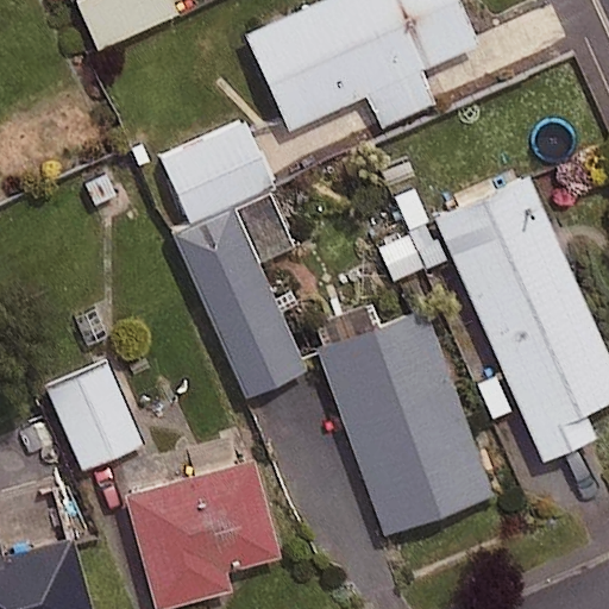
[(177,12),(171,0),(76,0),(75,1),(96,49),(177,12)]
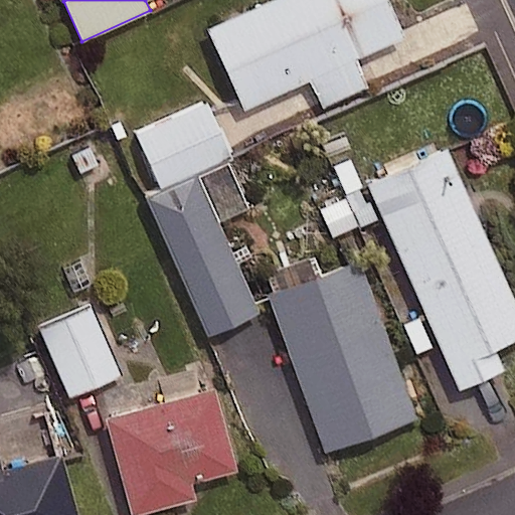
[(402,37),(384,0),(272,0),(207,30),(243,109),(309,78),(321,107),(366,86),(354,59),(402,37)]
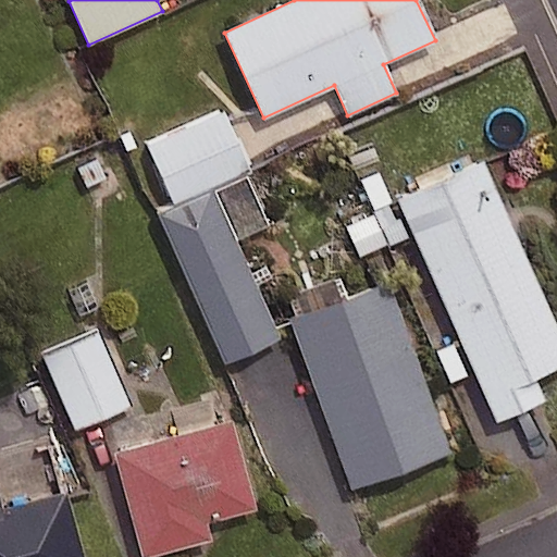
[(271,226),(219,110),(146,143),(172,201),(156,209),(225,363),(280,339),(236,242),(271,226)]
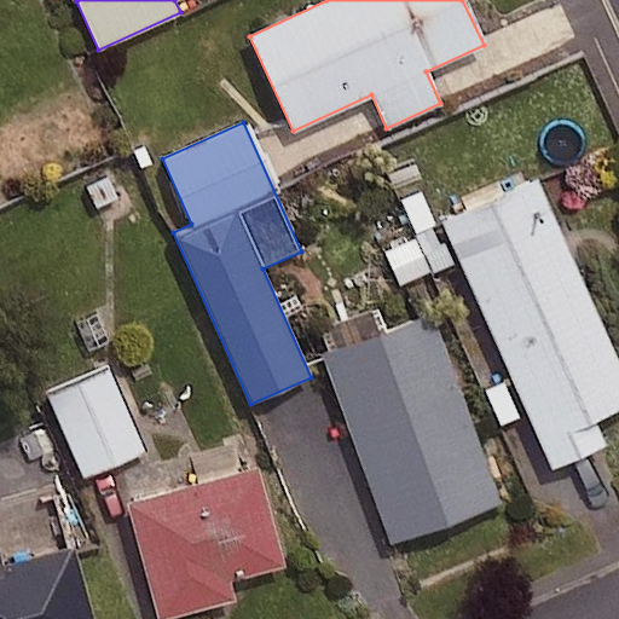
[(618,408),(618,371),(534,181),(443,223),(551,468),(602,446),(591,420),(618,408)]
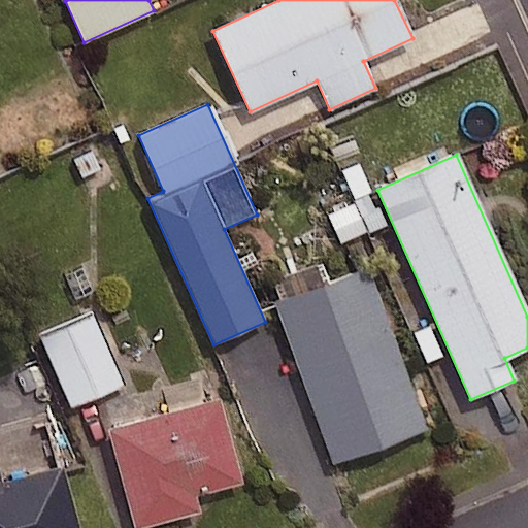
[(370,202),(355,209),(350,199),(323,212),(337,244),(381,224),(370,202)]
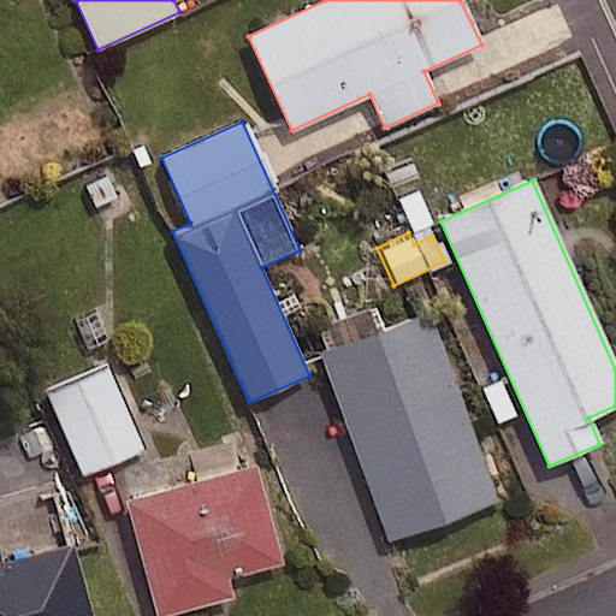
[(495,502),(427,313),(321,351),(389,539),(495,502)]
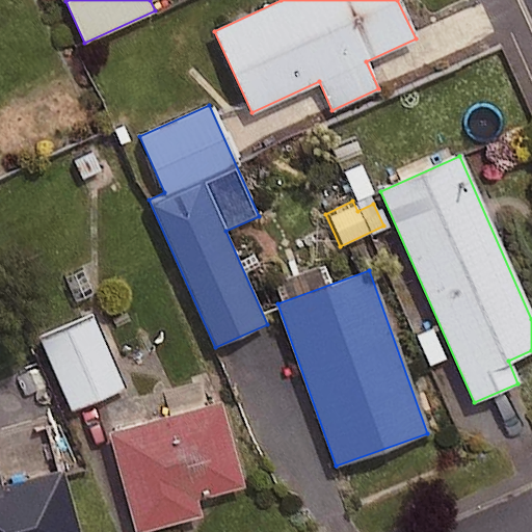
[(122,389),(91,315),(41,336),(71,409),(122,389)]
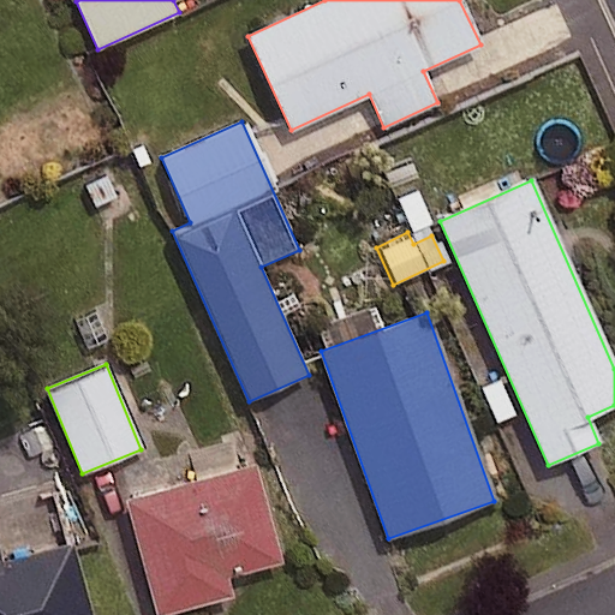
[(282,562),(258,466),(126,500),(156,614),(157,614),(233,596),(228,575),(282,562)]
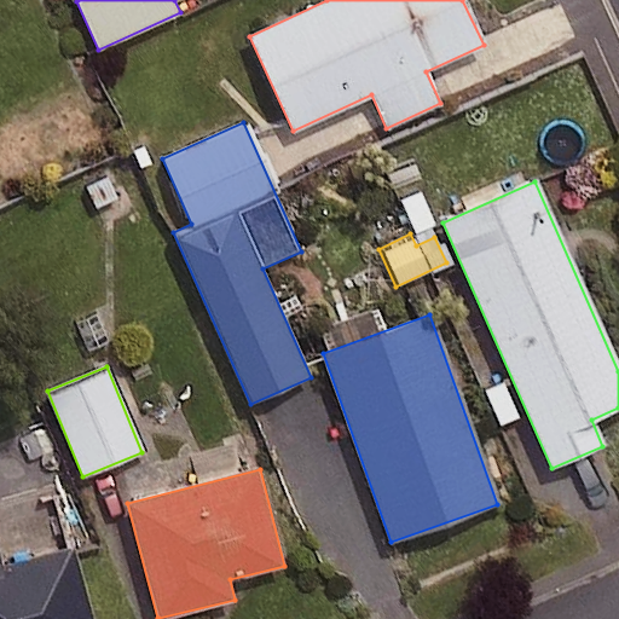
[(0,618),(87,618),(70,550),(0,567),(0,618)]
